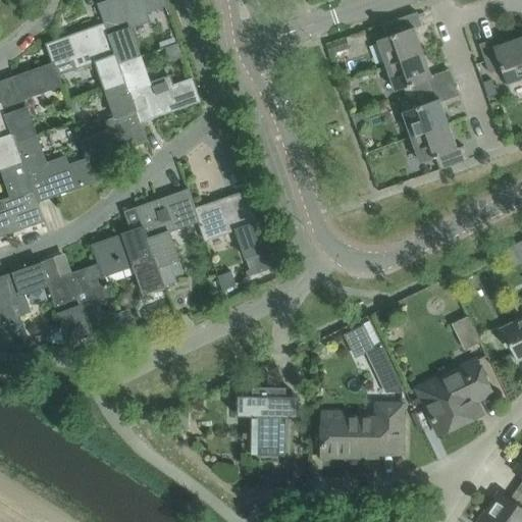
[(147,12),(166,5),(163,0),(114,0),(100,5),(99,4),(98,4),(105,24),(119,63),(141,56),(131,28),(150,21),(147,12)]
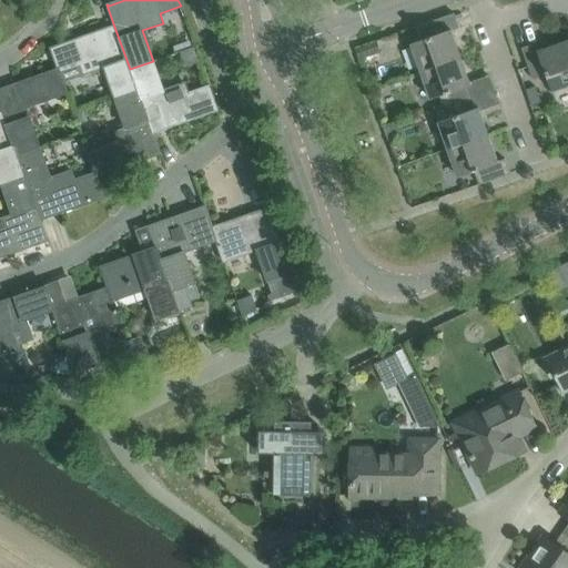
[(421,71),(460,58),(452,30),(459,28),(454,13),(415,27),(419,40),(411,43),(421,71)]
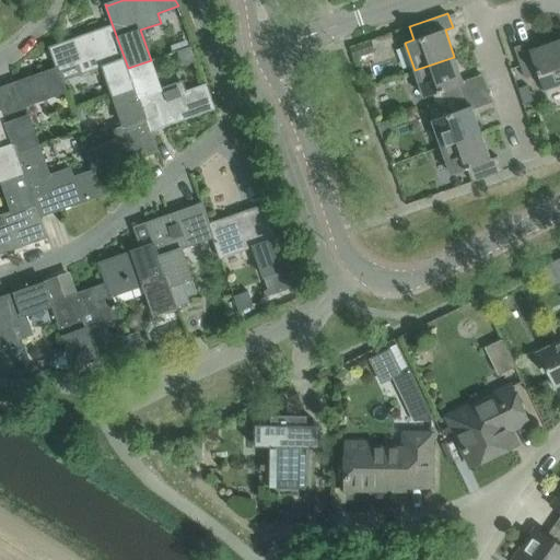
[(136,88),(128,68),(113,26),(93,34),(92,32),(49,47),(57,68),(58,71),(78,65),(82,73),(102,66),(113,96),(136,88)]
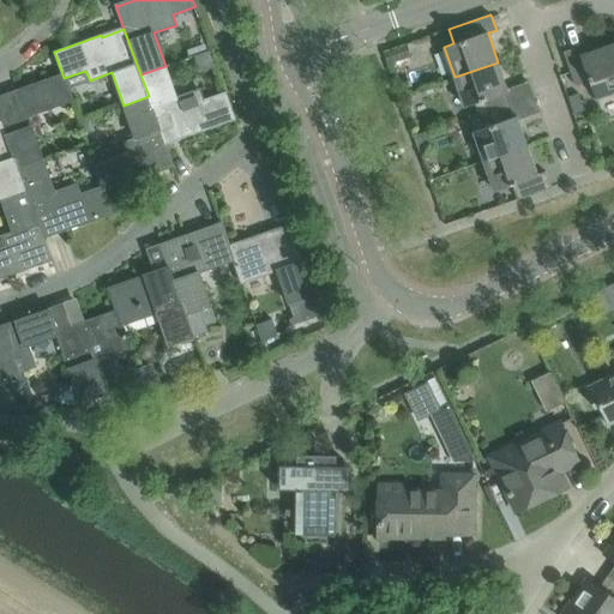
[(409,53),(405,44),(385,52),(389,64),(408,56),(409,53)]
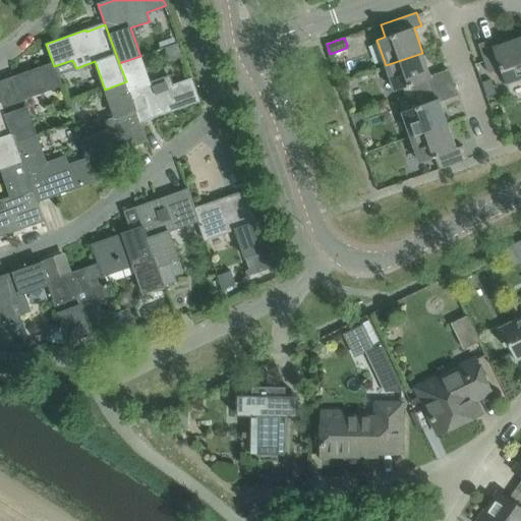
[(506,83),(520,77),(520,47),(518,38),(494,46),(491,39),(478,44),(488,72),(501,68),(506,83)]
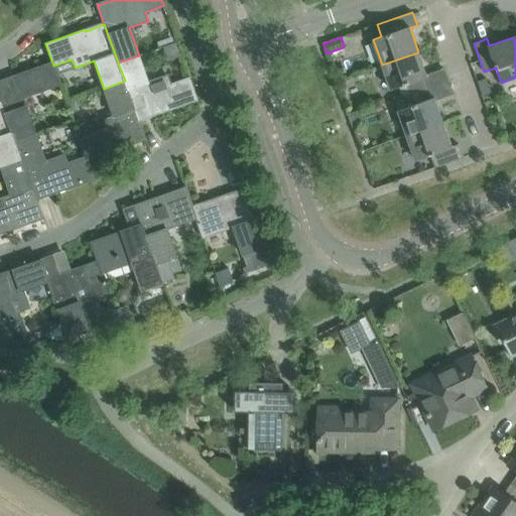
[(418,52),(382,65),(391,90),(398,87),(401,98),(426,89),(423,79),(427,77),(418,52)]
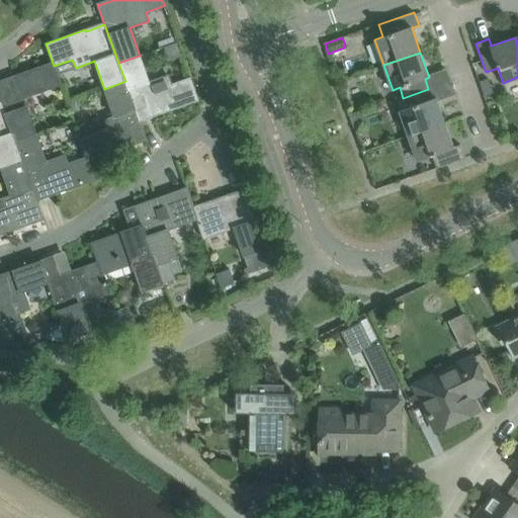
[(198,100),(190,78),(171,85),(168,76),(149,83),(140,56),(118,63),(125,81),(140,121),(147,140),(140,119),(158,113),(159,114),(198,100)]
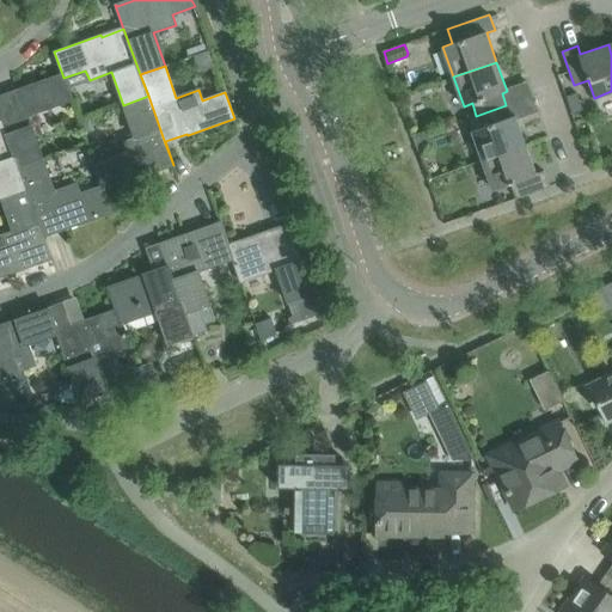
[(72,101),(63,78),(62,74),(17,90),(18,92),(0,97),(0,117),(2,122),(18,169),(44,160),(29,116),(72,101)]
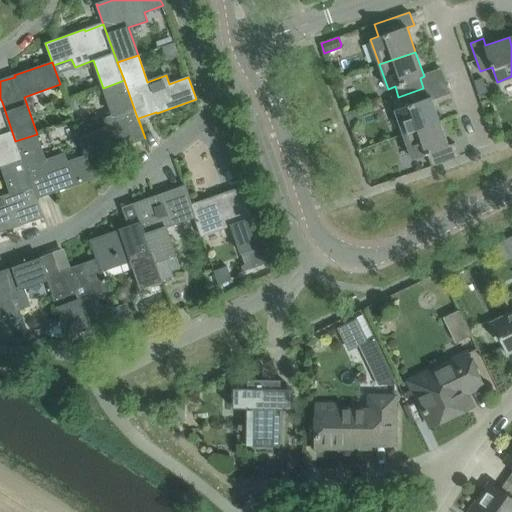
[(144,139),(145,138),(138,120),(124,80),(103,88),(112,115),(103,118),(106,127),(78,137),(85,157),(87,159),(125,145),(125,144),(143,137),(144,139)]
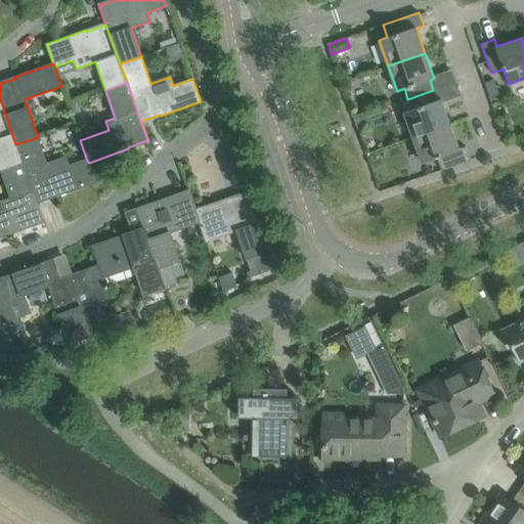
[(411,110),(404,112),(412,137),(413,138),(450,125),(450,124),(441,99),(437,100),(433,90),(407,99),(411,110)]
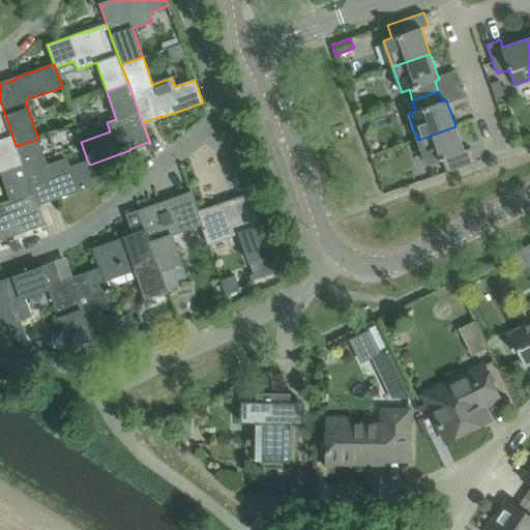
[(23,165),(16,146),(2,106),(0,107),(0,170),(1,173),(23,165)]
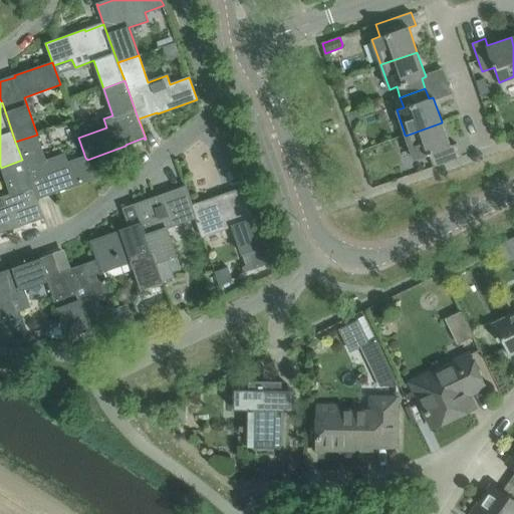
[(433,167),(462,157),(457,144),(450,146),(442,122),(406,136),(414,160),(429,155),(433,167)]
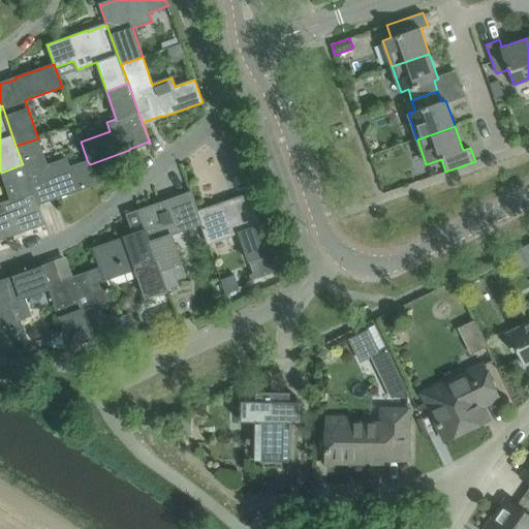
[(66,159),(48,164),(38,138),(16,146),(23,164),(37,205),(37,203),(57,196),(57,197),(97,184),(90,164),(88,162),(69,169),(66,159)]
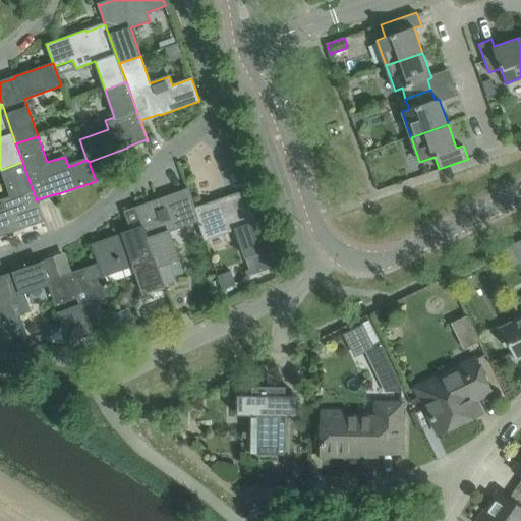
[(229,156),(217,161),(224,176),(236,171),(229,156)]
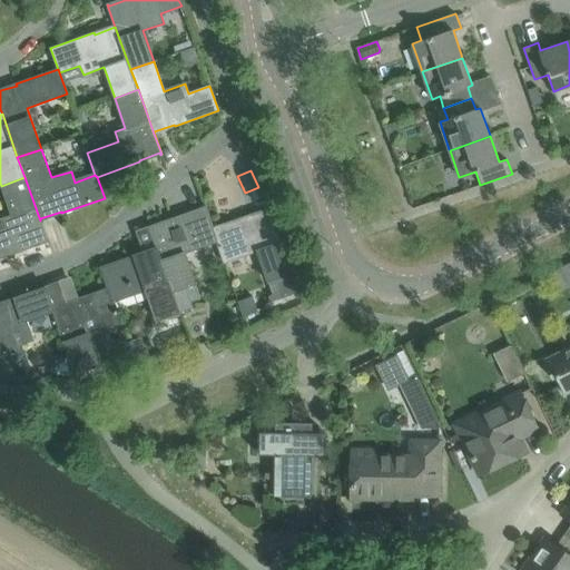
[(48,242),(40,220),(25,177),(1,186),(11,214),(1,217),(6,229),(0,231),(0,257),(27,248),(26,247),(47,239),(47,242),(48,242)]
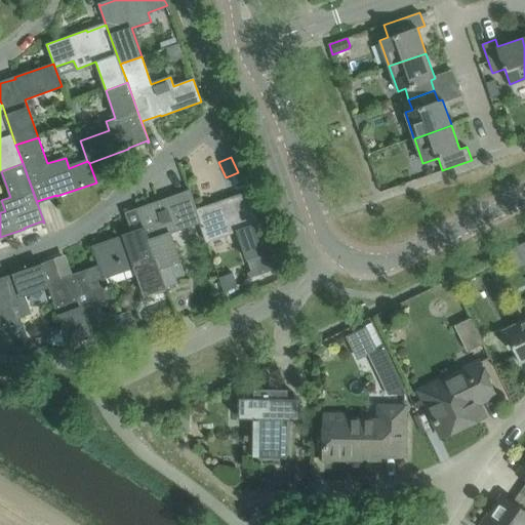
[(200,223),(196,209),(190,191),(158,202),(158,203),(139,210),(138,208),(137,209),(145,230),(159,269),(171,265),(178,261),(180,261),(179,260),(169,232),(200,223)]
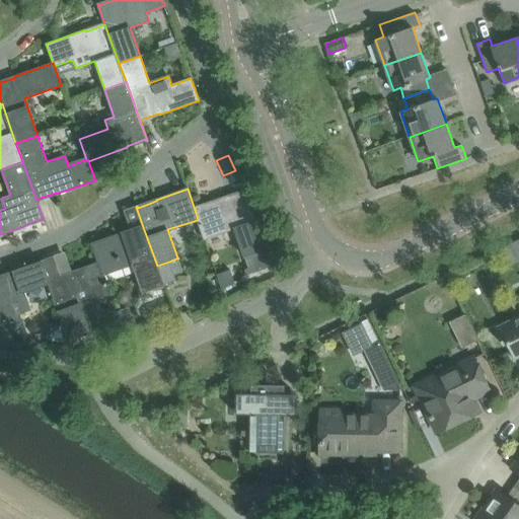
[(244,256),(266,248),(245,190),(244,190),(244,192),(225,198),(225,197),(194,207),(198,220),(204,239),(223,232),(234,228),(244,255),(243,255),(244,256)]
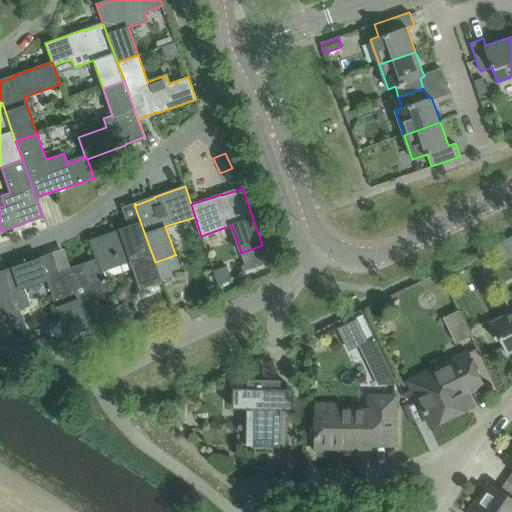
[(162,281),(155,262),(141,224),(122,230),(122,229),(91,240),(97,259),(102,271),(131,260),(141,287),(140,287),(141,288),(161,281),(163,287),(164,286),(162,281)]
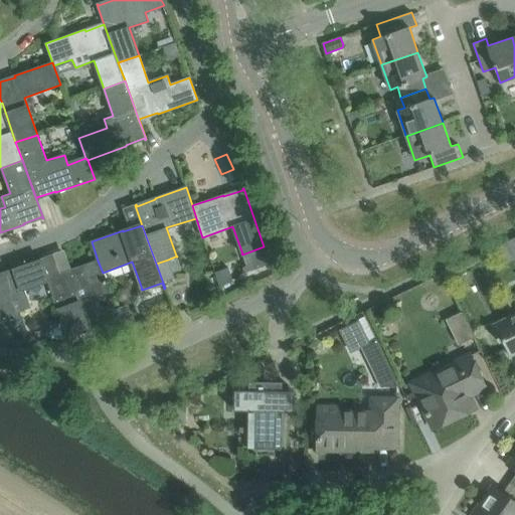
[(22,290),(48,281),(40,260),(0,274),(0,328),(3,339),(26,331),(20,313),(30,310),(22,290)]
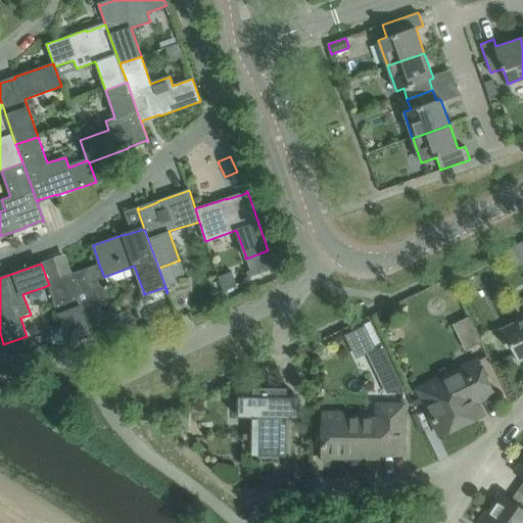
[(104,277),(99,265),(68,276),(68,277),(50,284),(43,264),(41,264),(49,285),(69,342),(91,334),(90,333),(81,306),(111,296),(104,277)]
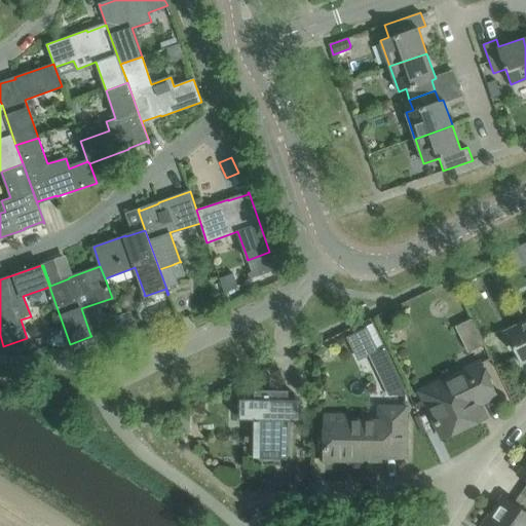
[(172,265),(159,269),(166,289),(178,284),(176,278),(172,265)]
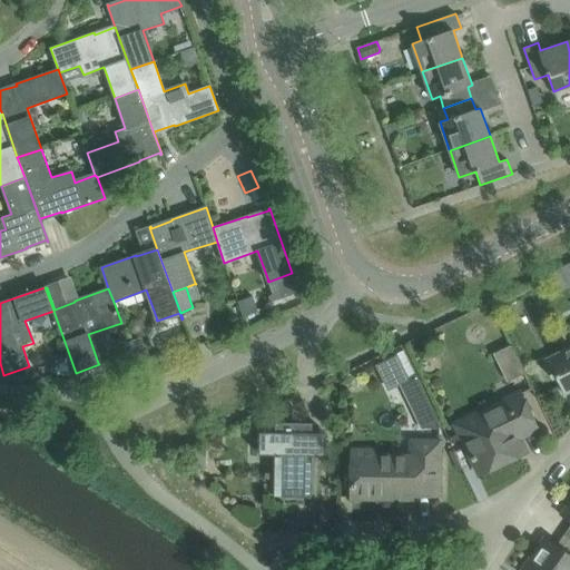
[(569,327),(569,328),(569,330),(569,346),(543,361),(552,379),(556,376),(564,394),(569,391),(569,327)]
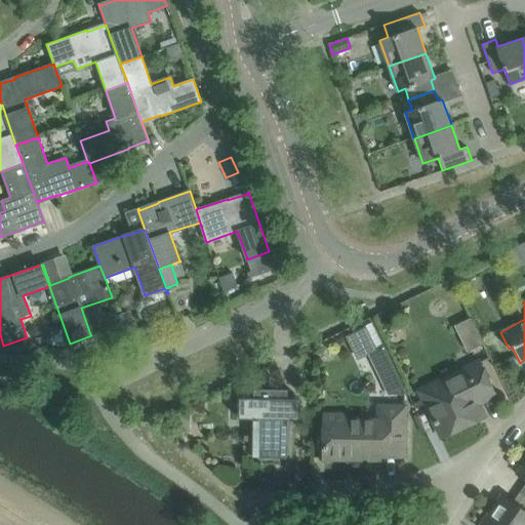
[(483,346),(470,318),(454,325),(468,353),(483,346)]
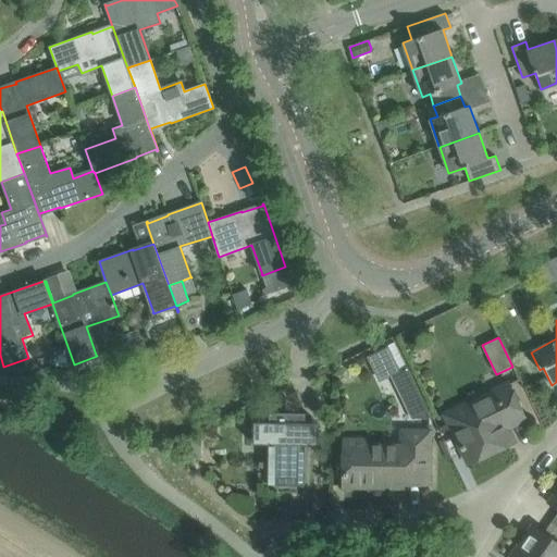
[(406,367),(390,375),(411,421),(412,420),(429,420),(432,419),(406,367)]
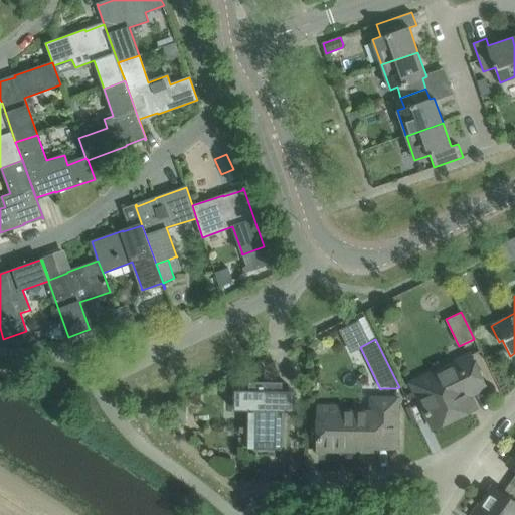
[(485,387),(470,355),(411,383),(434,428),(475,408),(469,395),(485,387)]
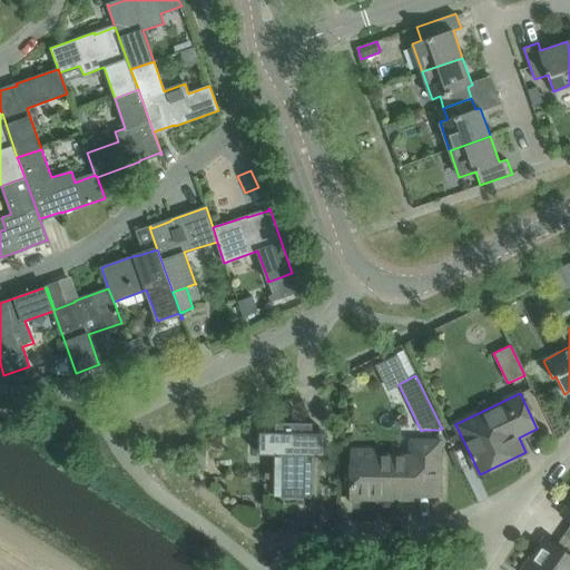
[(312,455),(313,434),(313,423),(275,422),(275,433),(275,454),(274,497),(312,497),(312,455)]
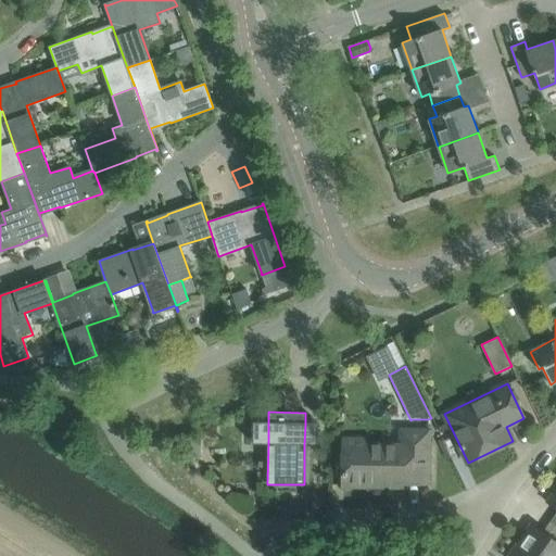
[(268,443),(268,422),(253,422),(253,443),(268,443)]
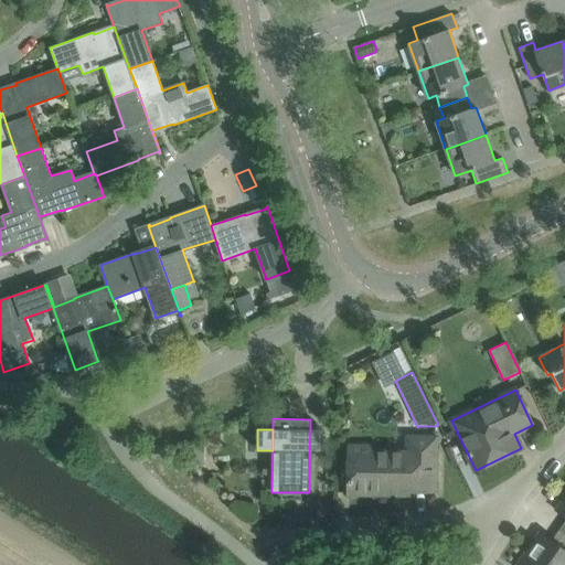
[(310,430),(309,451),(321,451),(321,430),(310,430)]
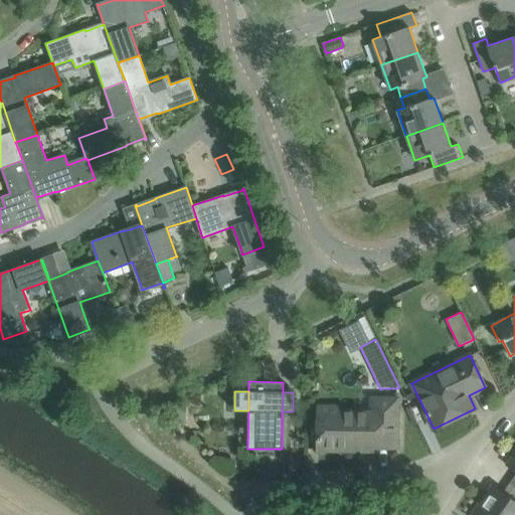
[(365,447),(365,446),(398,447),(398,399),(374,399),(374,412),(339,412),(339,407),(318,406),(318,450),(361,450),(362,450),(363,450),(364,449),(364,448),(365,447)]
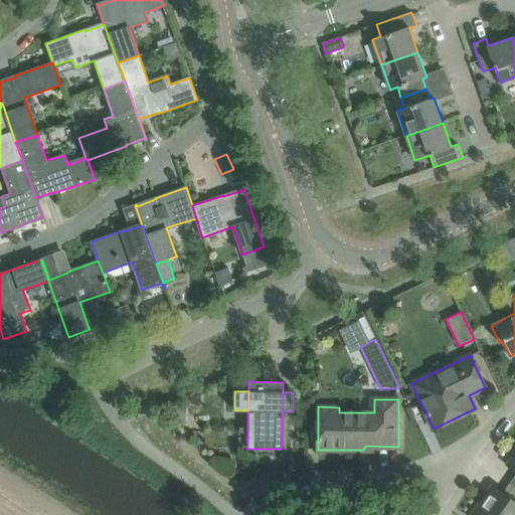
[(480,502),(471,514),(514,514),(514,500),(503,492),(496,488),(484,505),(480,502)]
